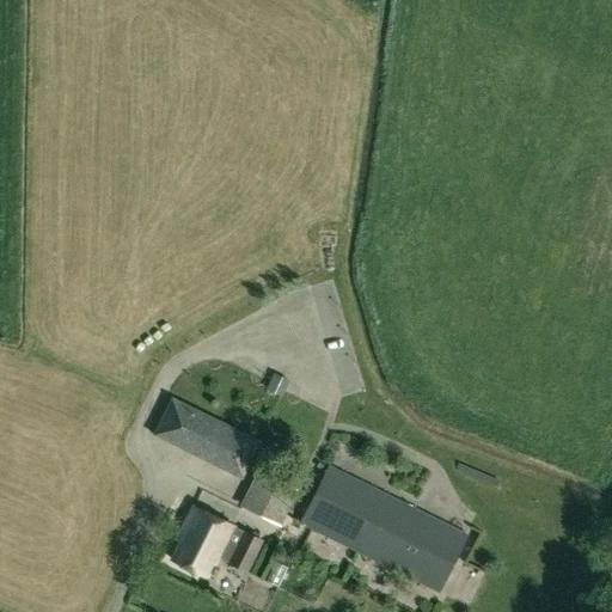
[(288,383),(274,375),(267,390),(281,397),(288,383)]
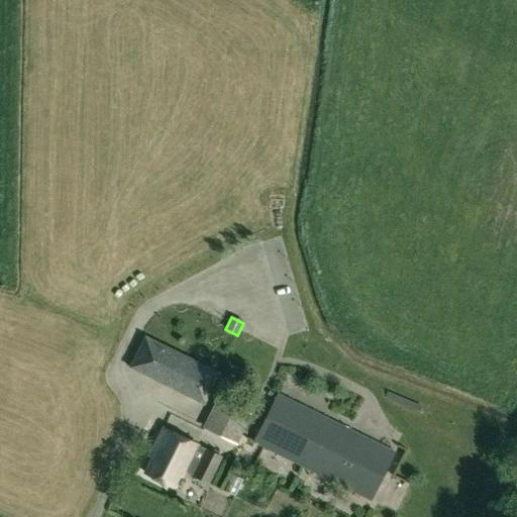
[(175,353),(145,339),(131,368),(161,383),(175,353)]
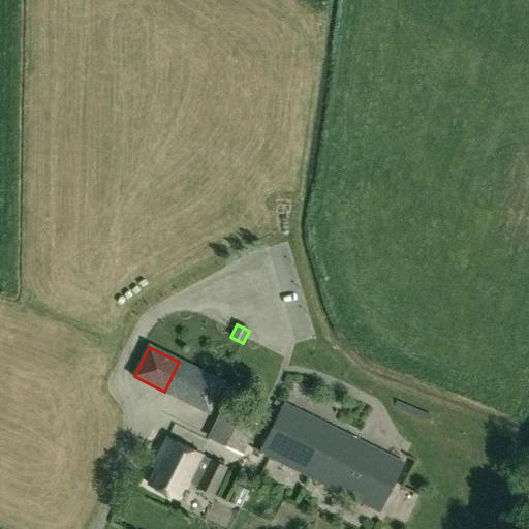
[(188,403),(209,413),(223,383),(203,374),(188,403)]
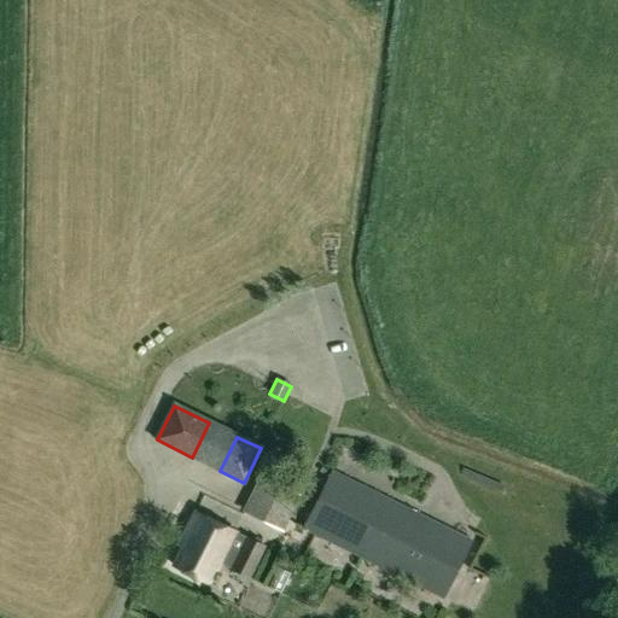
[(301,529),(442,600),(472,541),(331,470),(301,529)]
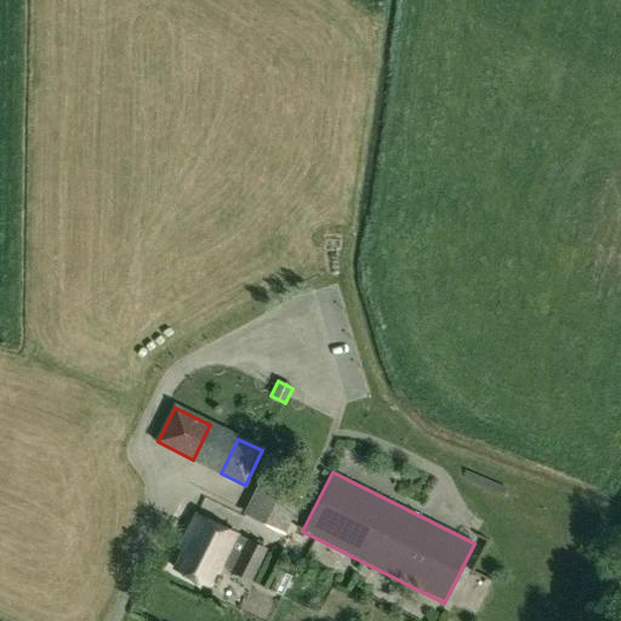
[(275,490),(262,518),(284,529),(298,501),(275,490)]
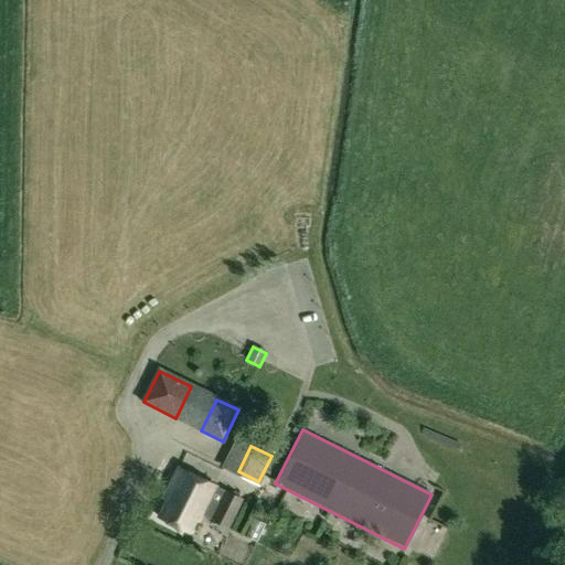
[(215,487),(178,468),(161,501),(164,502),(158,515),(190,531),(195,520),(199,521),(215,487)]
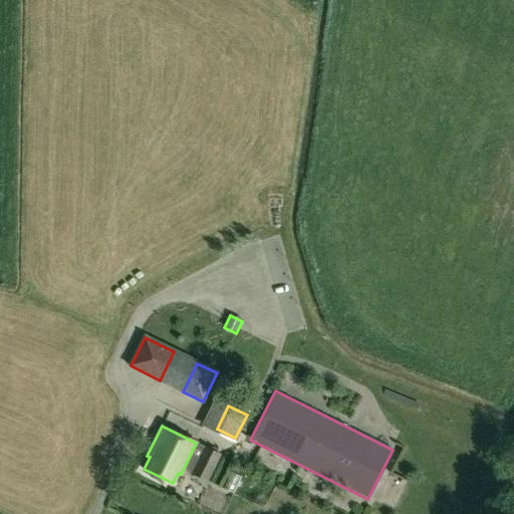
[(207,482),(220,454),(204,446),(191,473),(207,482)]
